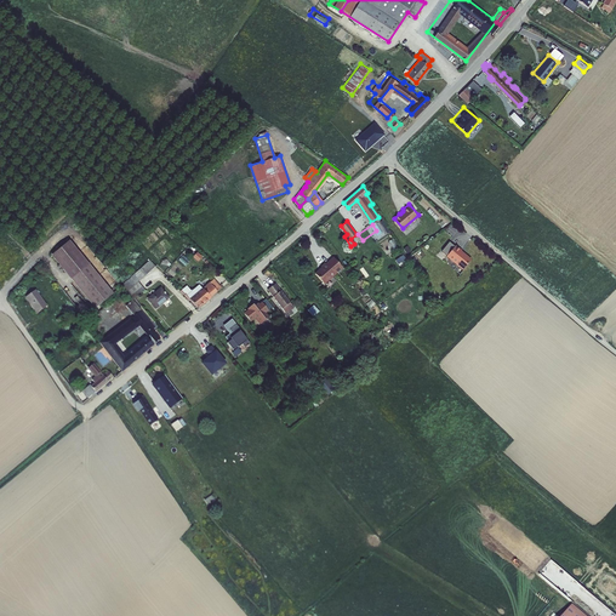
[(449,240),(441,250),(446,254),(455,245),(449,240)]
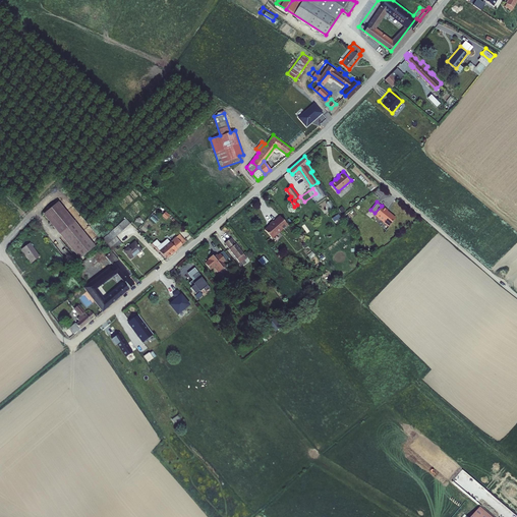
[(41,215),(77,260),(93,247),(56,203),(41,215)]
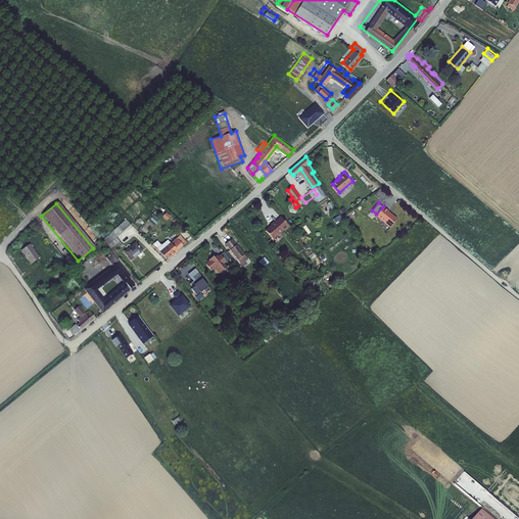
[(396,218),(392,214),(391,214),(387,210),(388,209),(387,208),(383,205),(383,206),(376,214),(390,226),(396,218)]
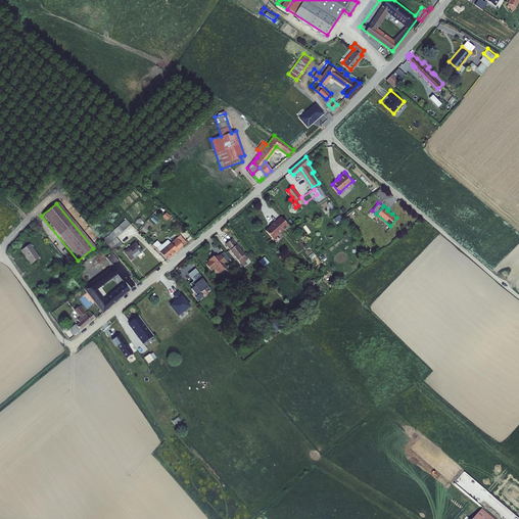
[(288,226),(282,217),(275,222),(274,221),(271,224),(272,225),(266,230),(272,238),(288,226)]
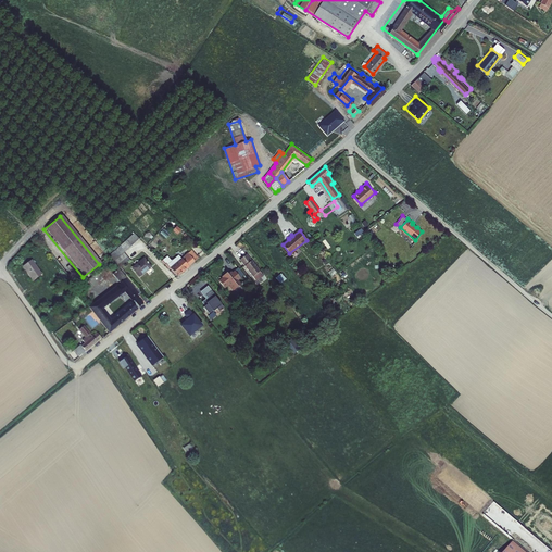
[(139,239),(135,234),(107,258),(118,271),(129,261),(123,253),(139,239)]
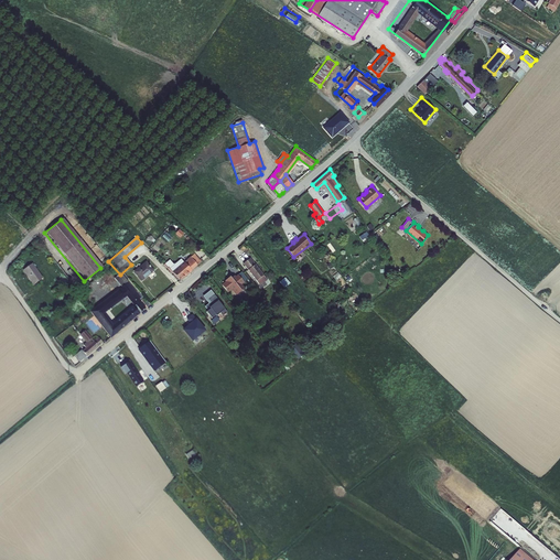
[(194,254),(190,257),(196,265),(201,261),(194,254)]
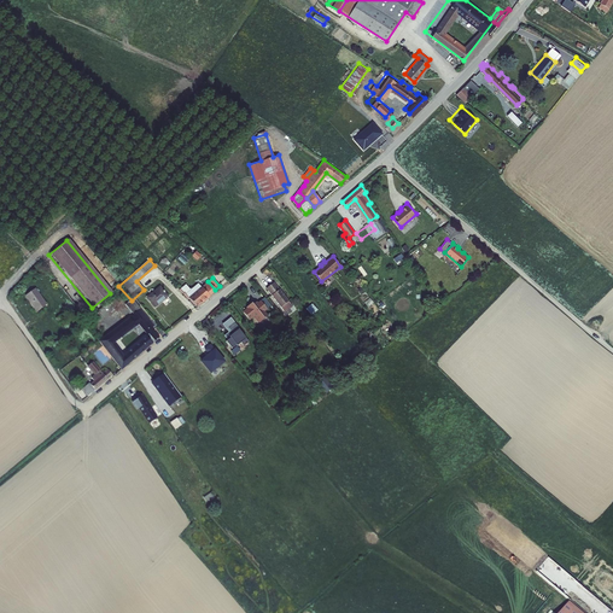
[(191,290),(186,284),(180,289),(196,308),(215,290),(208,281),(202,287),(199,284),(191,290)]
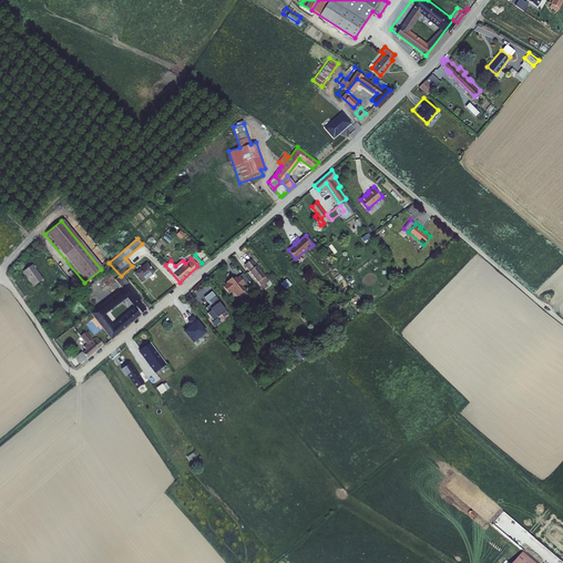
[(264,276),(251,259),(244,265),(257,282),(260,285),(266,279),(264,276)]
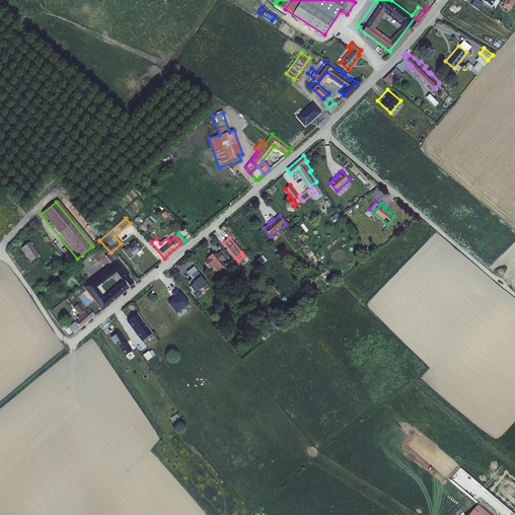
[(140,249),(134,241),(122,251),(129,260),(140,249)]
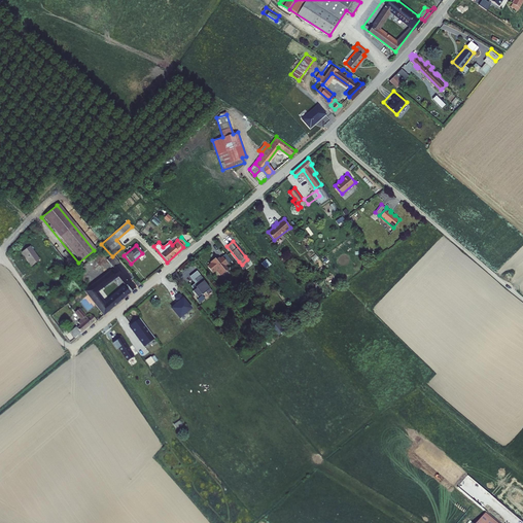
[(39,260),(30,246),(22,252),(31,267),(39,260)]
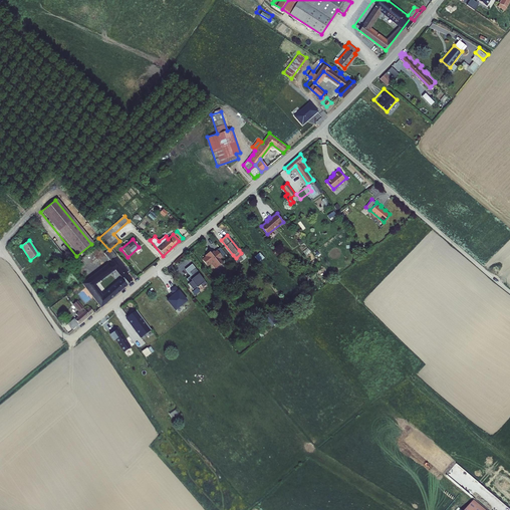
[(106,264),(81,284),(87,292),(93,287),(114,270),(122,279),(101,296),(94,301),(99,308),(133,281),(131,278),(132,277),(109,250),(103,254),(110,263),(109,264),(111,266),(109,268),(106,264)]
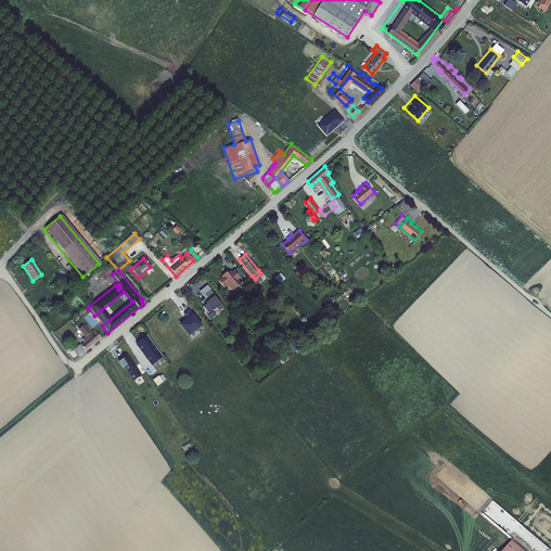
[(239,277),(234,270),(231,273),(229,271),(227,273),(226,272),(221,274),(223,278),(222,279),(221,278),(218,280),(223,286),(228,283),(233,289),(240,283),(235,279),(239,277)]
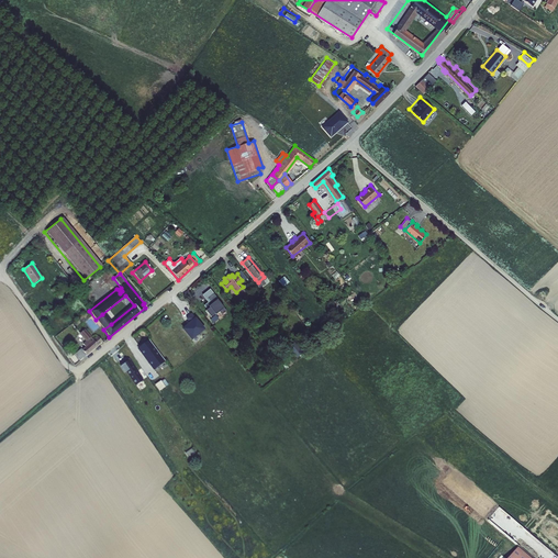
[(290,280),(286,275),(279,279),(285,286),(290,280)]
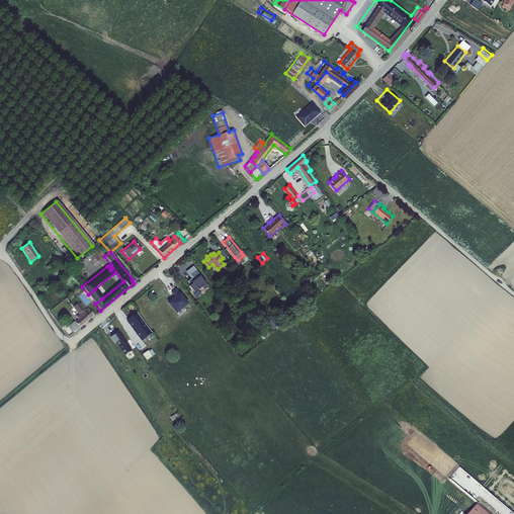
[(196,270),(193,266),(186,271),(192,279),(193,277),(191,274),(196,270)]
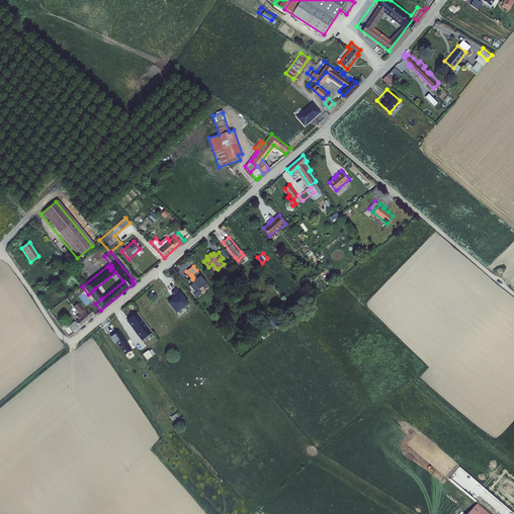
[(201,276),(196,270),(191,274),(193,277),(192,279),(189,281),(191,284),(189,286),(194,292),(198,289),(202,286),(204,289),(208,286),(200,276),(201,276)]
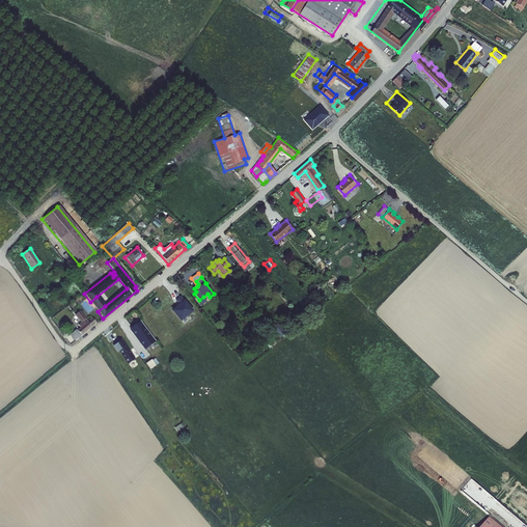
[(175,300),(167,306),(176,317),(190,307),(177,292),(172,296),(175,300)]
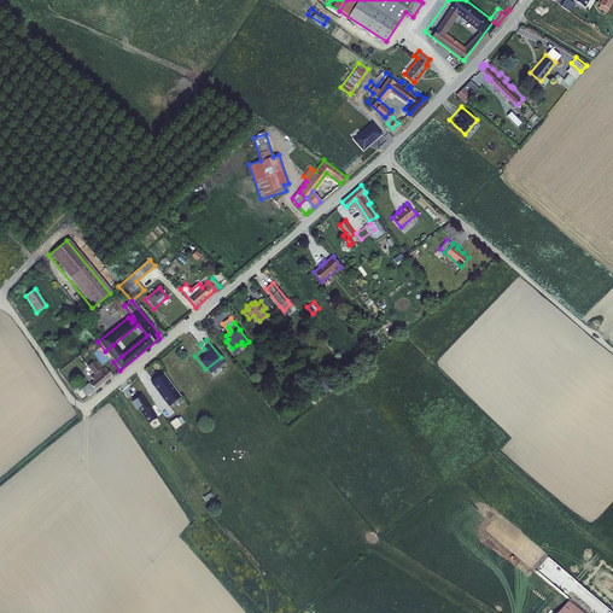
[(122,356),(112,345),(105,351),(114,362),(122,356)]
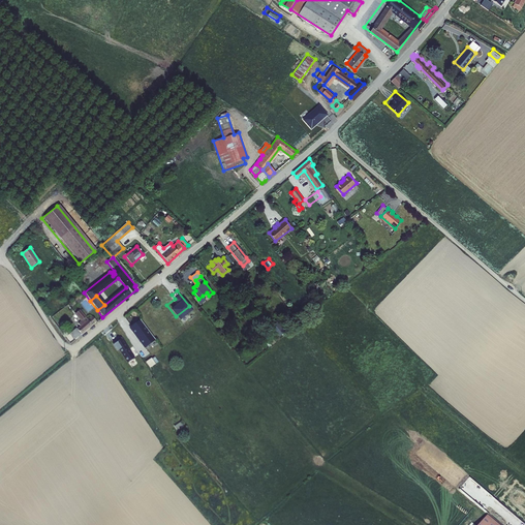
[(88,321),(79,310),(74,313),(82,321),(83,321),(85,323),(74,332),(79,337),(96,321),(92,317),(88,321)]
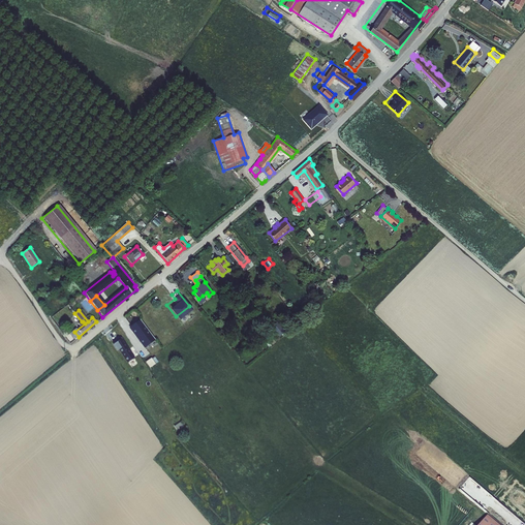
[(128,317),(127,315),(121,320),(125,326),(131,321),(146,340),(151,336),(136,318),(139,317),(135,312),(128,317)]
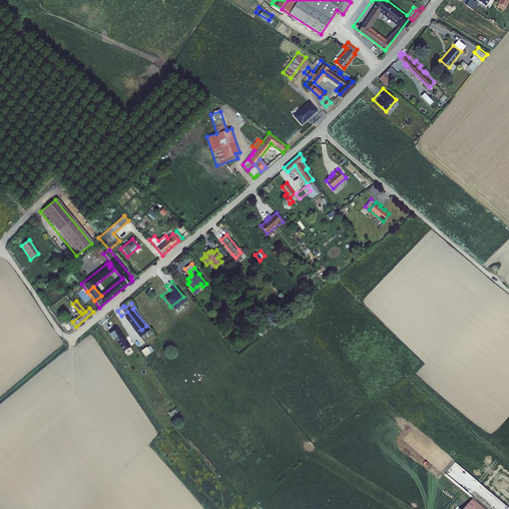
[(109,336),(111,335),(119,348),(127,343),(114,324),(105,330),(109,336)]
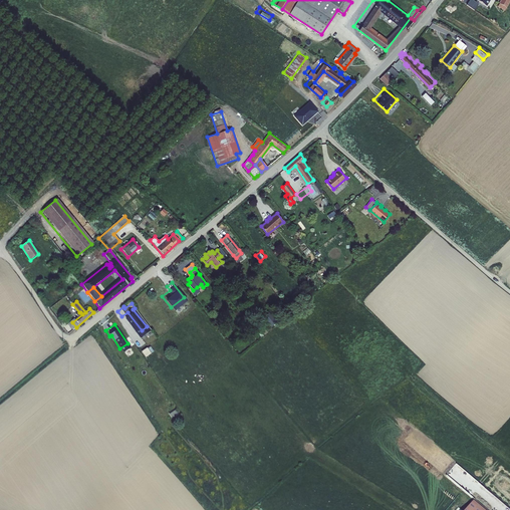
[(138,347),(142,352),(151,346),(147,341),(138,347)]
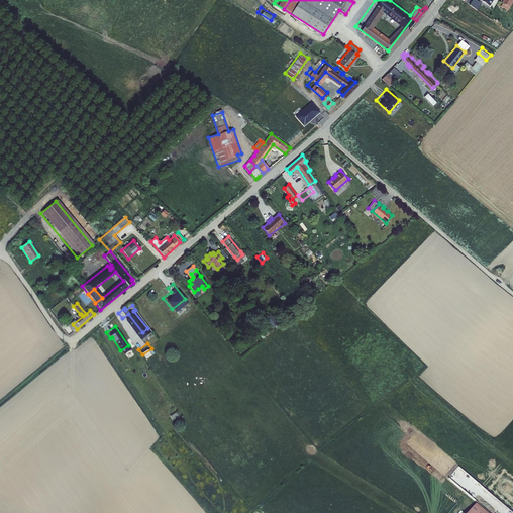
[(460,512),(487,512),(473,500),(460,512)]
